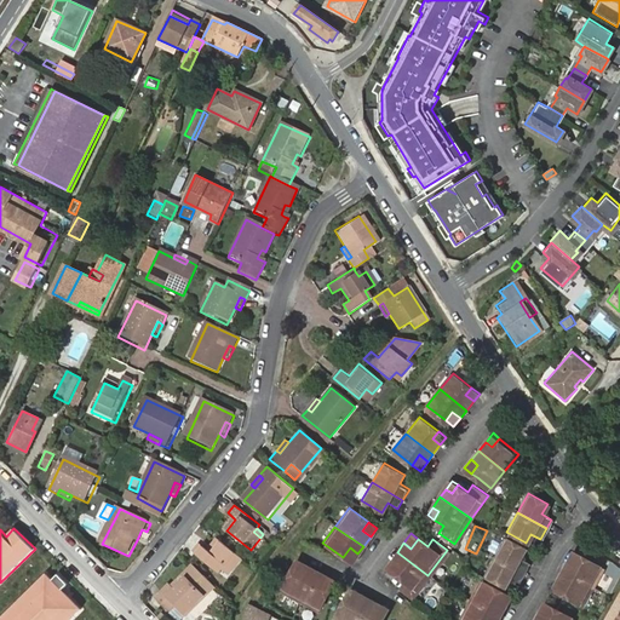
[(503,539),(493,557),(522,573),(527,563),(517,558),(522,550),(503,539)]
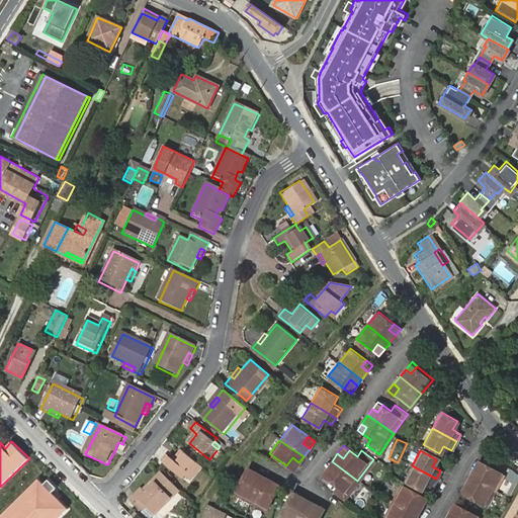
[(194,478),(203,466),(183,451),(175,461),(170,457),(164,463),(184,480),(187,477),(189,473),(194,478)]
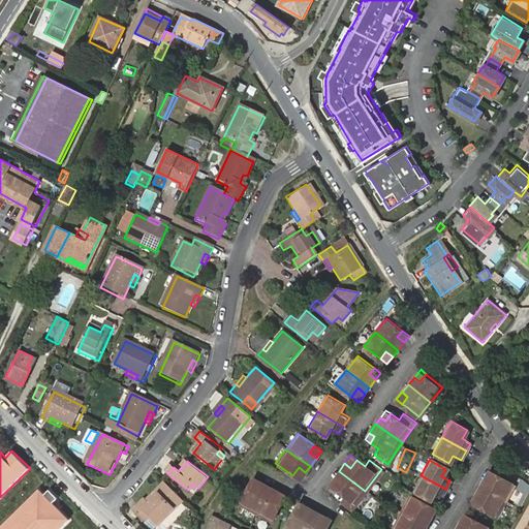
[(299,467),(292,475),(299,480),(305,472),(299,467)]
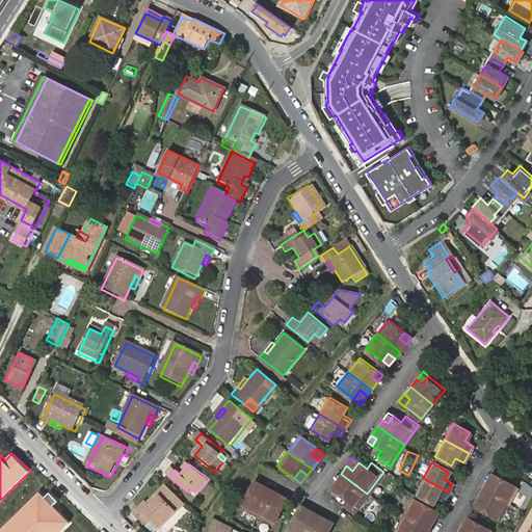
[(493,473),(487,481),(495,485),(500,477),(493,473)]
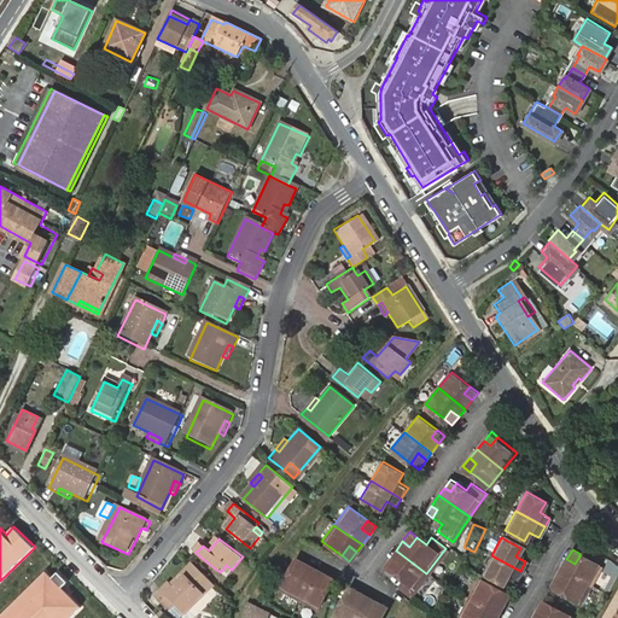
[(408,596),(426,573),(396,551),(390,559),(396,563),(390,571),(400,578),(395,584),(408,596)]
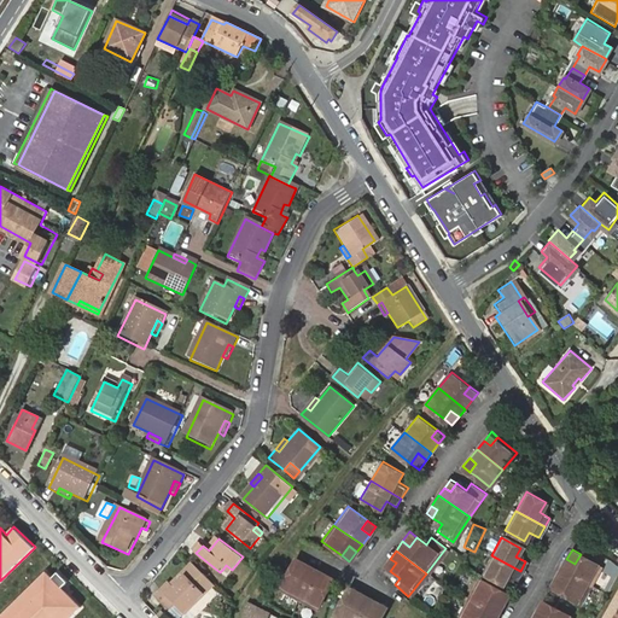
[(566,559),(561,569),(592,584),(601,567),(583,557),(581,554),(575,564),(566,559)]
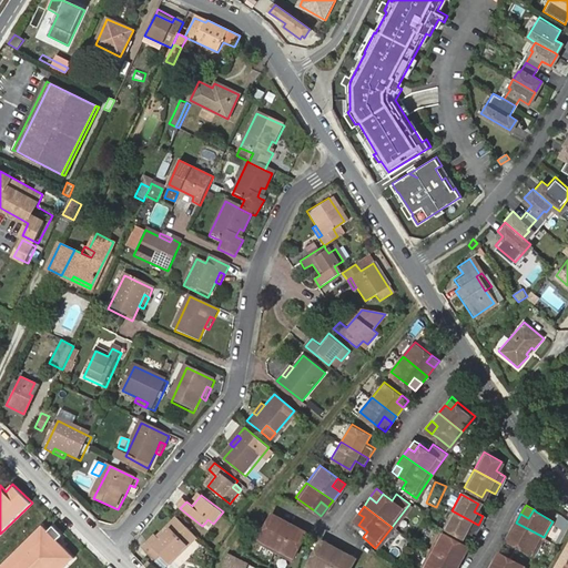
[(478,525),(452,510),(442,528),(459,538),(464,530),(473,535),(478,525)]
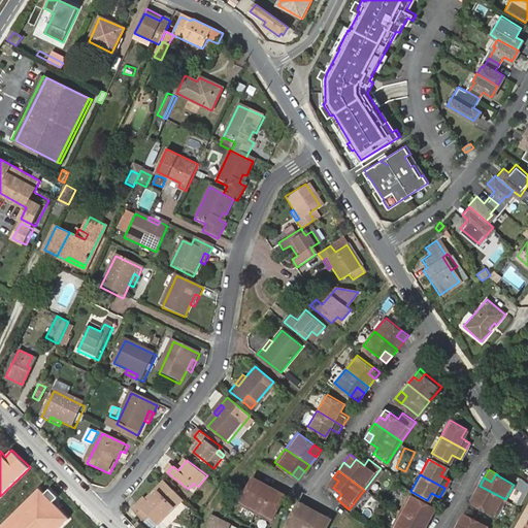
[(249,477),(244,486),(252,490),(257,482),(249,477)]
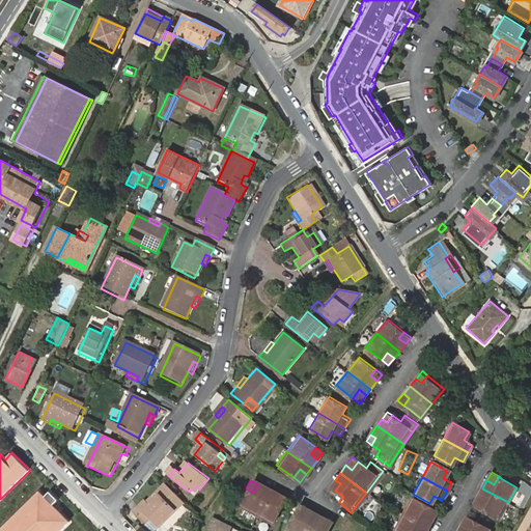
[(329,486),(335,491),(340,483),(335,480),(329,486)]
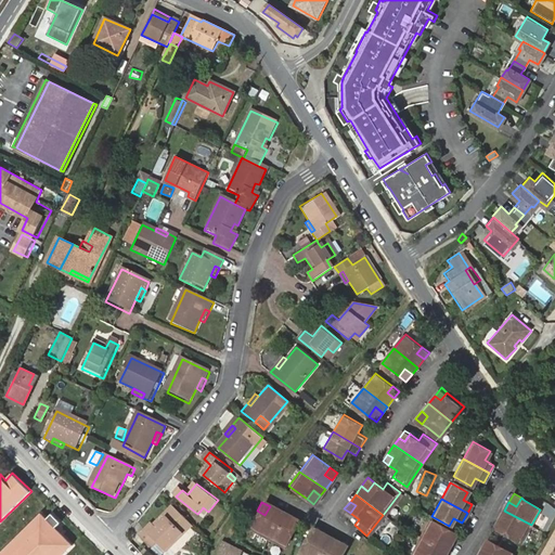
[(173,506),(163,517),(165,519),(157,528),(155,525),(153,524),(141,534),(154,549),(160,542),(169,551),(194,526),(173,506)]
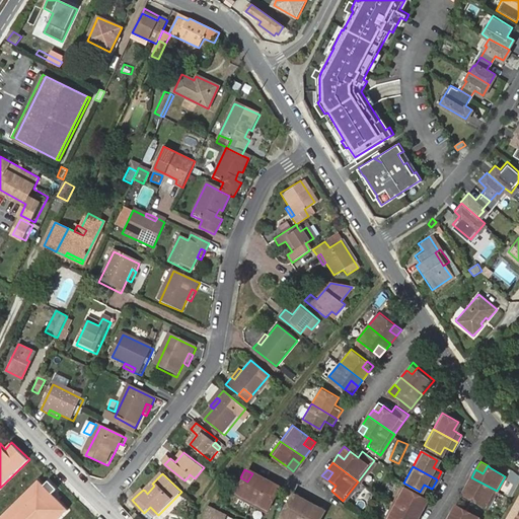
[(230,496),(246,505),(260,478),(252,473),(247,482),(240,477),(230,496)]
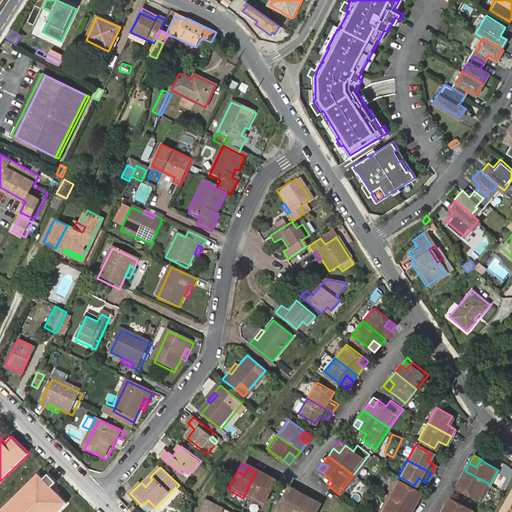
[(56,511),(71,497),(43,469),(0,511),(56,511)]
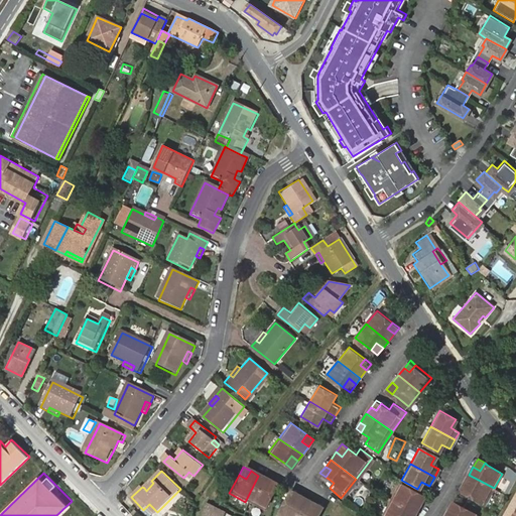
[(494,488),(469,475),(464,484),(470,487),(466,494),(485,505),(494,488)]
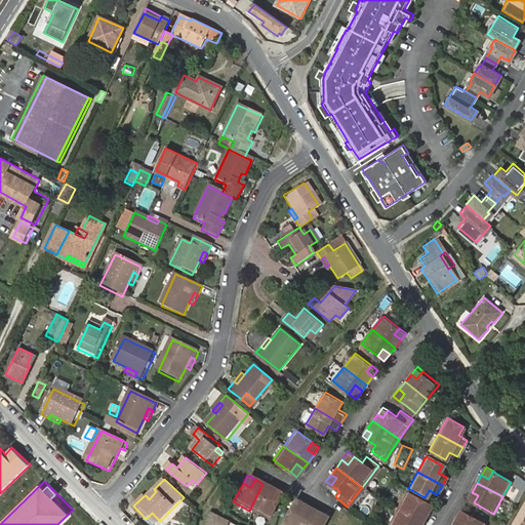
[(263,484),(249,511),(267,520),(276,502),(268,498),(273,489),(263,484)]
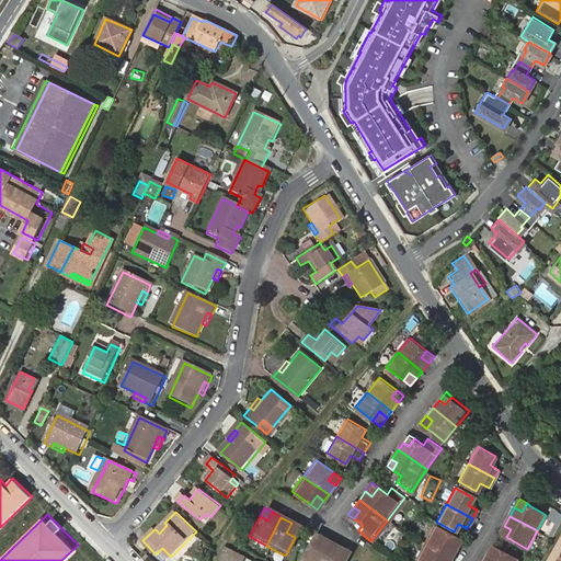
[(167,525),(164,523),(157,530),(159,534),(167,525)]
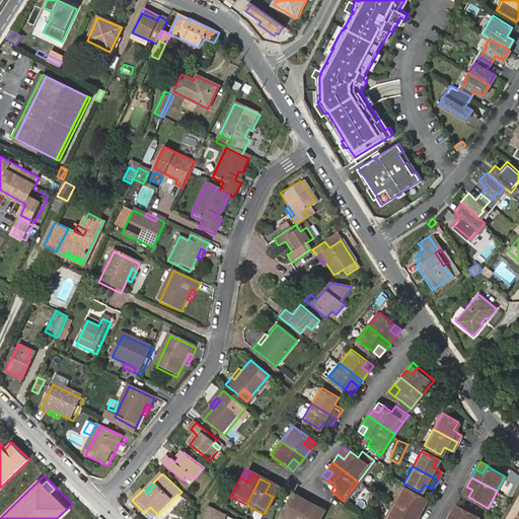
[(265,493),(273,497),(278,488),(270,484),(265,493)]
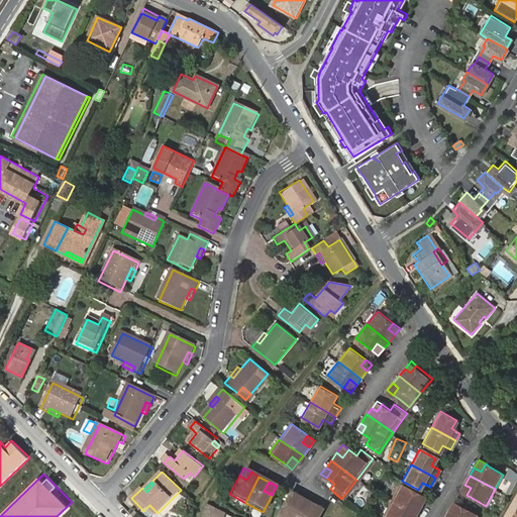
[(392,496),(397,487),(389,483),(384,491),(392,496)]
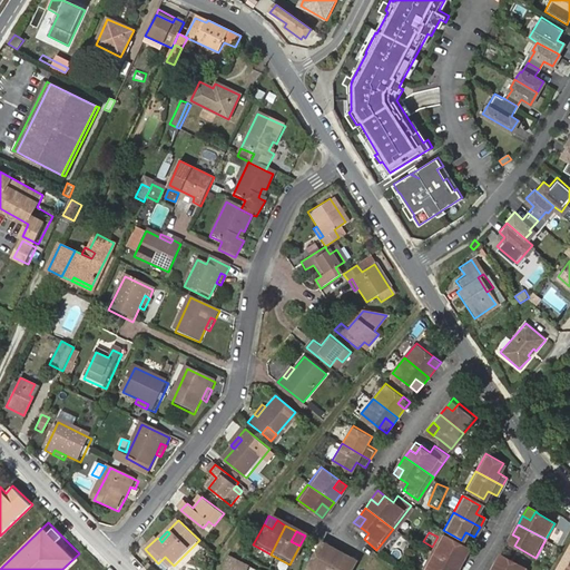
[(453,554),(458,546),(454,543),(439,534),(438,537),(432,547),(430,551),(458,566),(462,559),(453,554)]
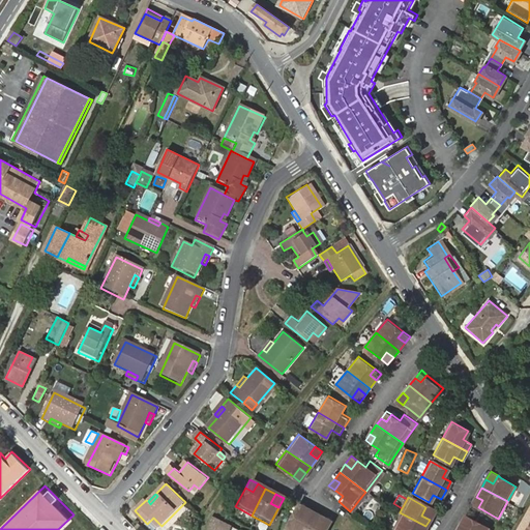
[(482,500),(476,497),(472,504),(478,507),(482,500)]
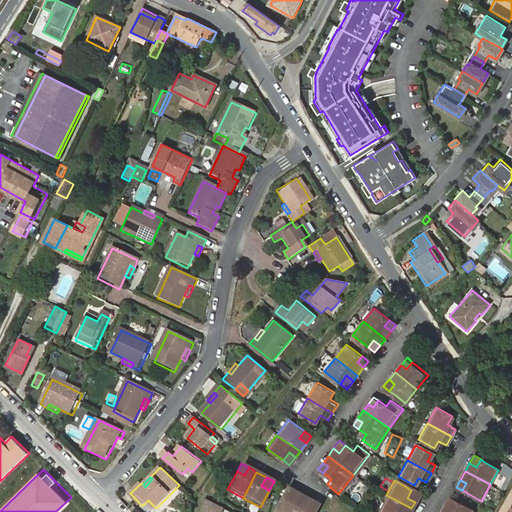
[(285,487),(280,495),(287,499),(292,491),(285,487)]
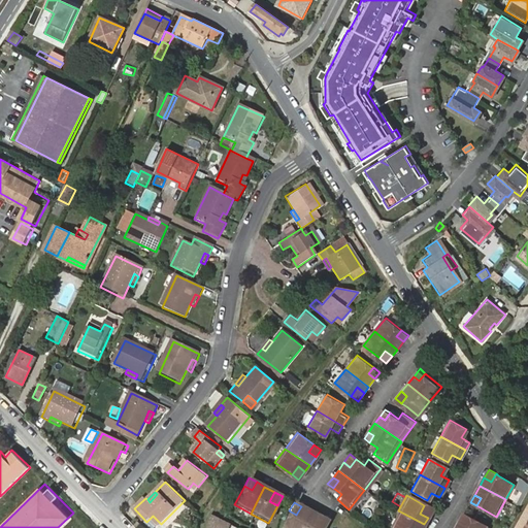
[(525,527),(527,523),(527,504),(515,527),(525,527)]
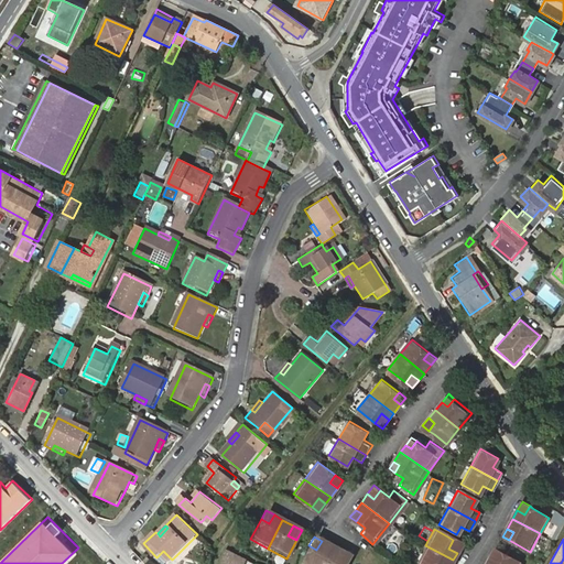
[(462,544),(453,540),(448,549),(457,553),(462,544)]
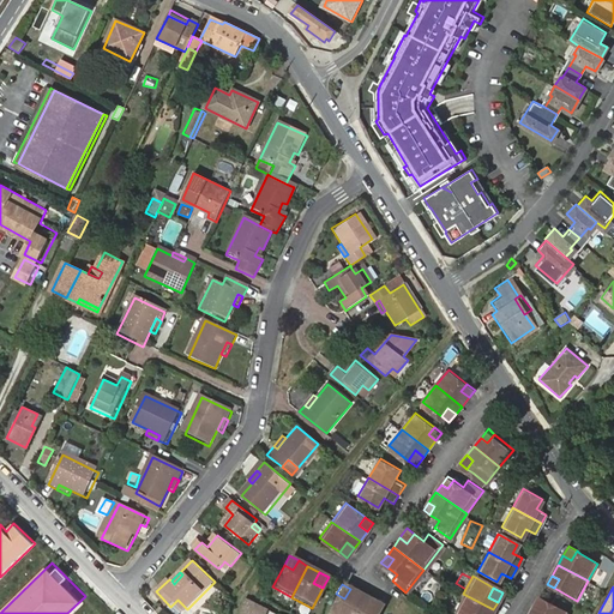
[(344,599),(336,594),(333,599),(325,613),(350,613),(361,595),(350,589),(344,599)]
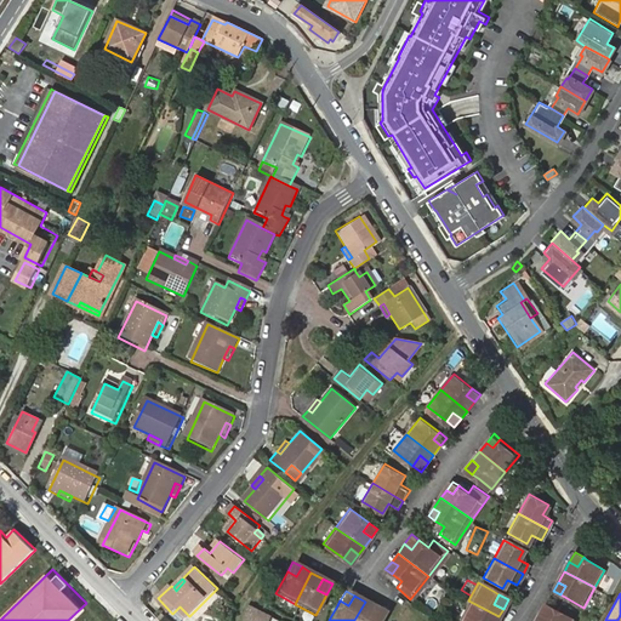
[(237,608),(228,599),(224,611),(233,620),(237,608)]
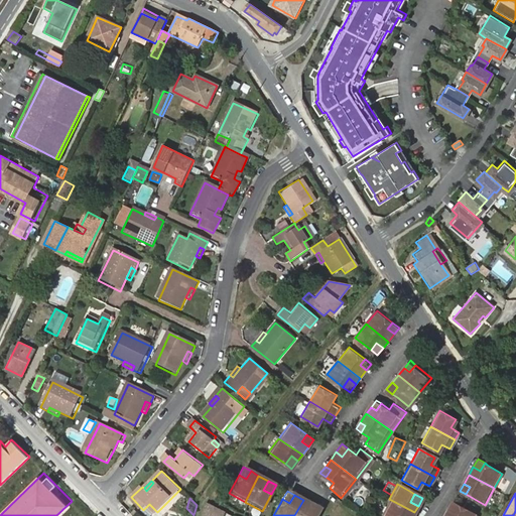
[(412,515),(414,512),(389,499),(381,515),(382,515),(412,515)]
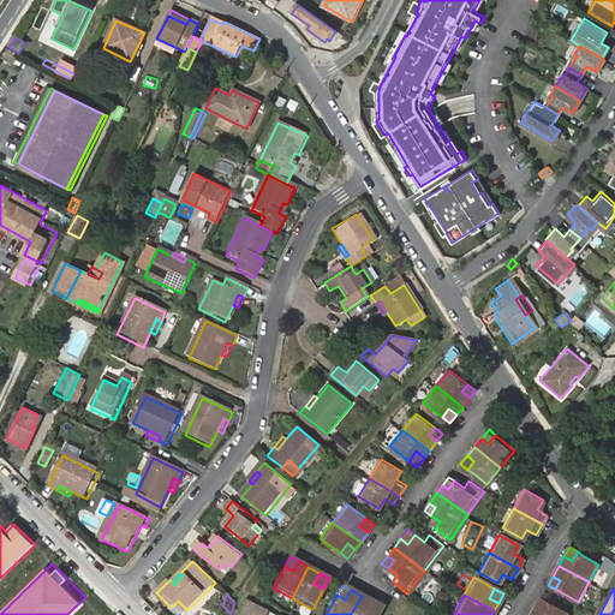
[(362,596),(351,614),(374,614),(366,611),(371,601),(362,596)]
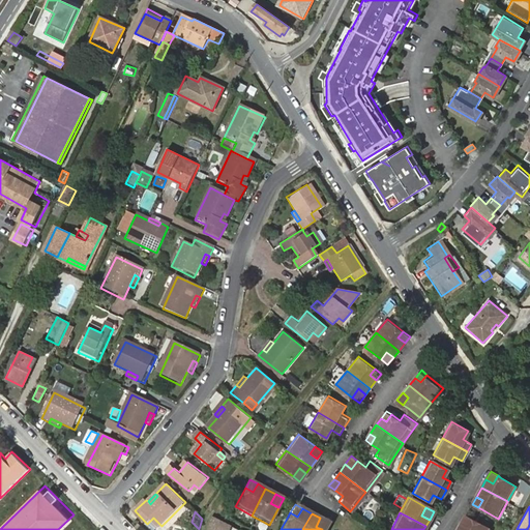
[(467,528),(471,519),(465,516),(460,524),(467,528)]
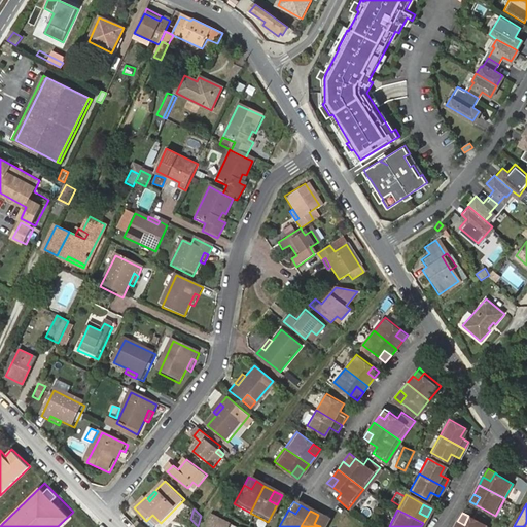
[(229,526),(231,523),(210,514),(206,526),(229,526)]
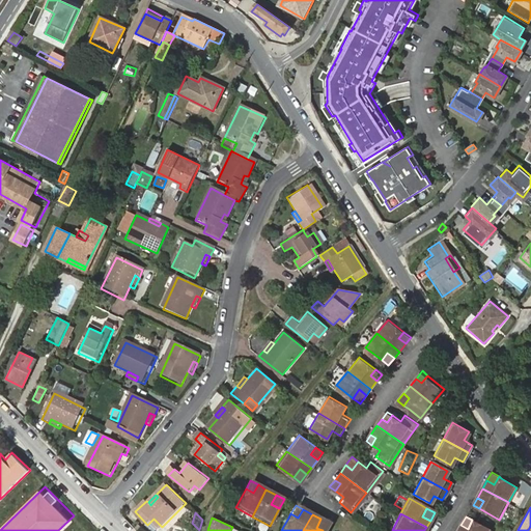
[(316,528),(323,530),(324,530),(329,523),(320,519),(316,528)]
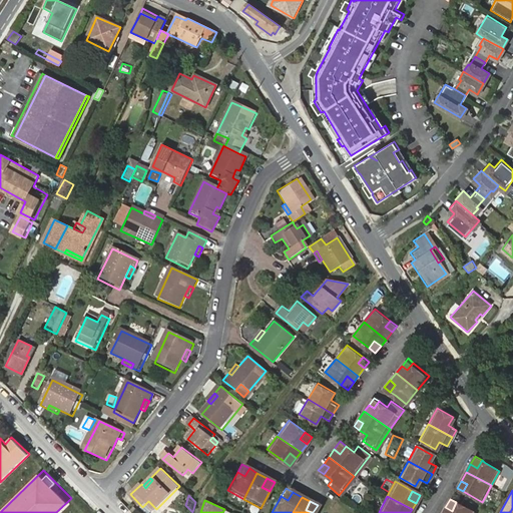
[(442,512),(474,512),(475,512),(456,502),(452,511),(445,507),(442,512)]
